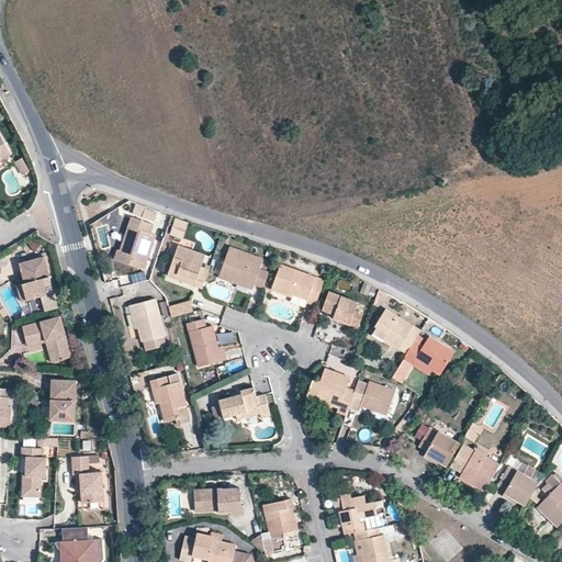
[(0,158),(11,152),(0,133),(0,158)]
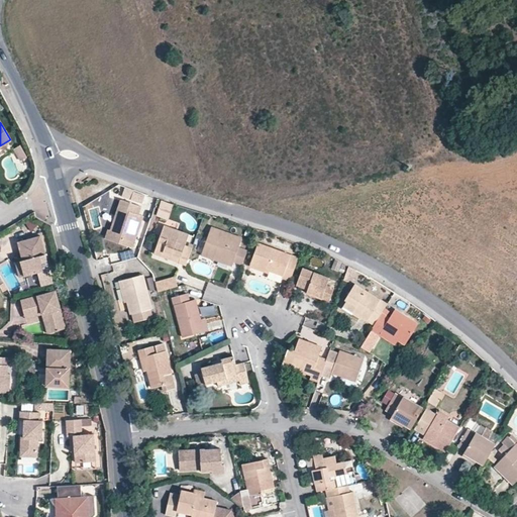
[(20,144),(13,148),(20,162),(27,157),(20,144)]
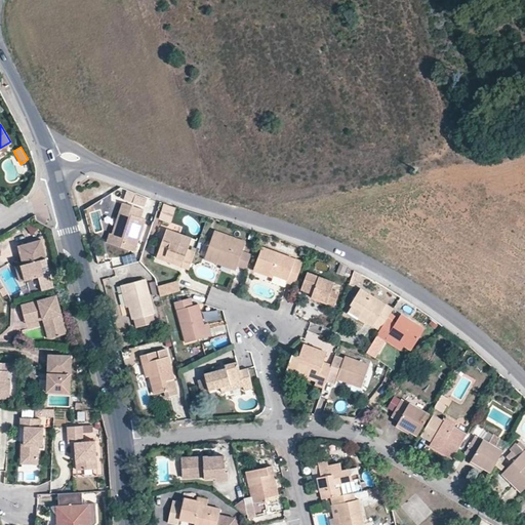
[(170,223),(175,207),(164,203),(159,218),(170,223)]
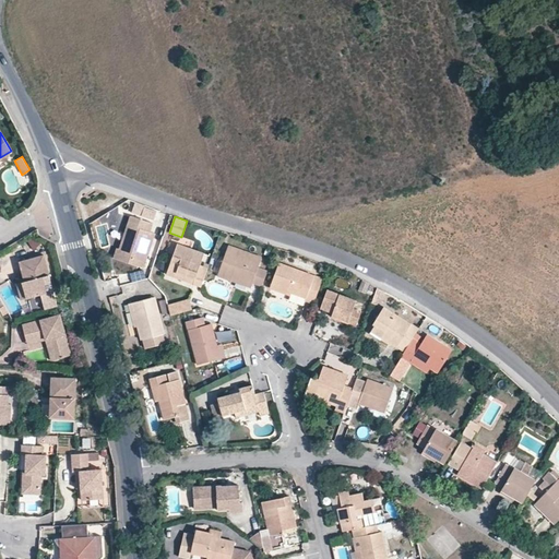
[(125,251),(120,249),(118,248),(115,259),(144,269),(156,235),(150,233),(153,224),(132,217),(128,227),(132,228),(125,251)]
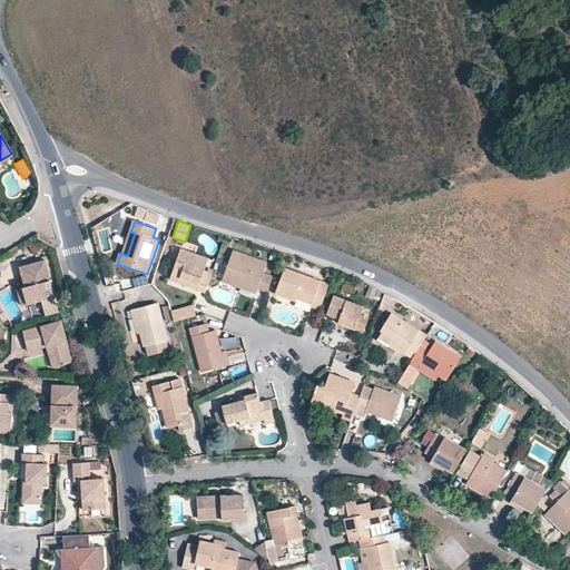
[(135,233),(130,232),(123,254),(127,256),(135,233)]
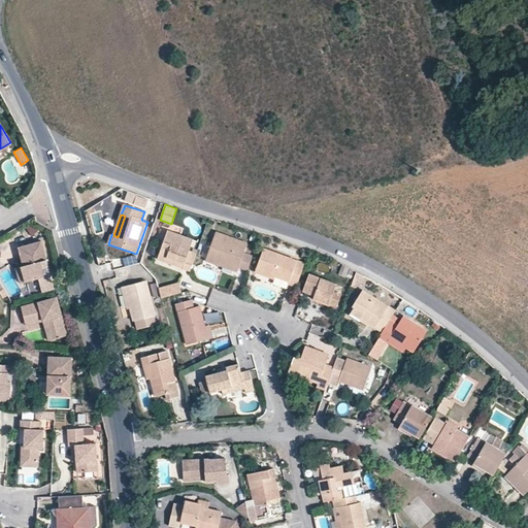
[(191,270),(197,253),(189,251),(193,239),(167,230),(158,258),(170,262),(173,255),(186,260),(184,267),(191,270)]
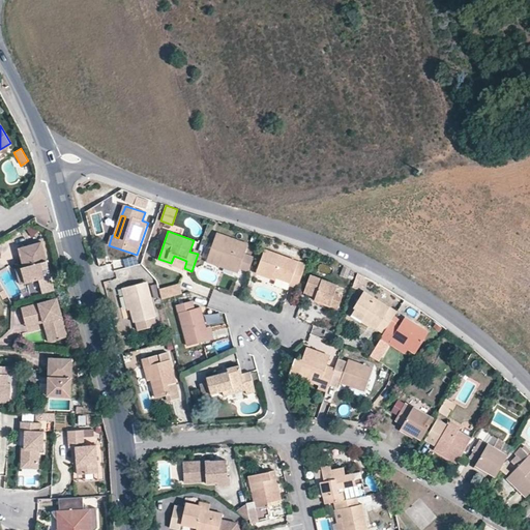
[(207,261),(215,264),(217,260),(240,268),(248,271),(254,257),(245,253),(247,245),(216,234),(207,261)]
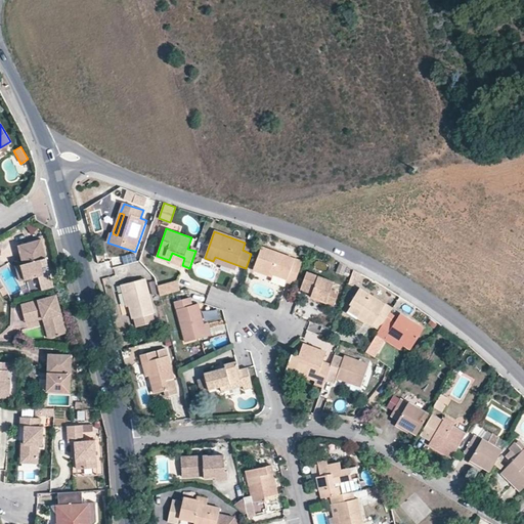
[(39,274),(49,272),(41,239),(18,245),(24,263),(20,264),(25,278),(39,274)]
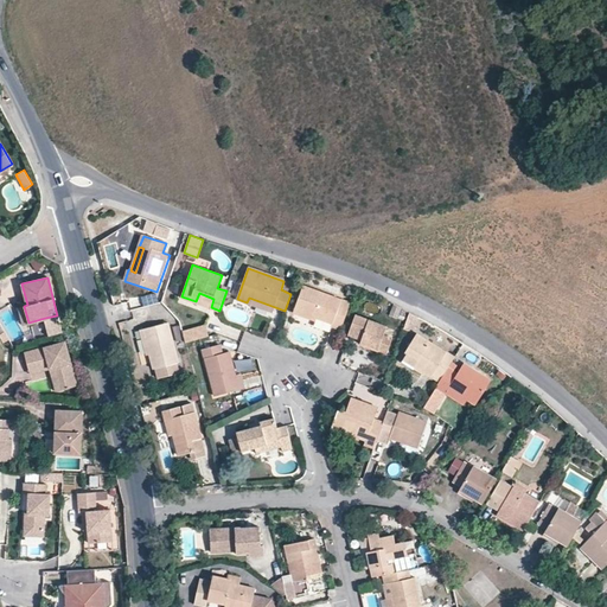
[(330,326),(340,330),(350,302),(302,285),(293,312),(315,320),(317,317),(332,321),(330,326)]
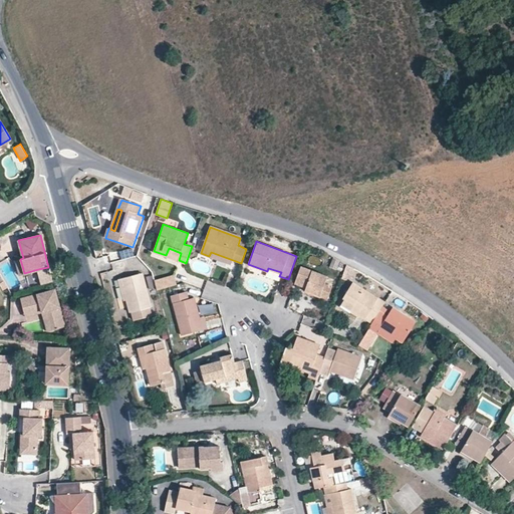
[(166,255),(179,260),(181,253),(169,248),(166,255)]
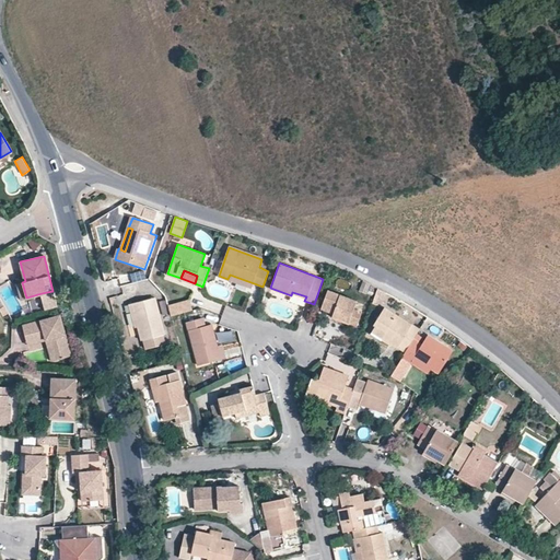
[(131,273),(132,281),(144,279),(143,271),(131,273)]
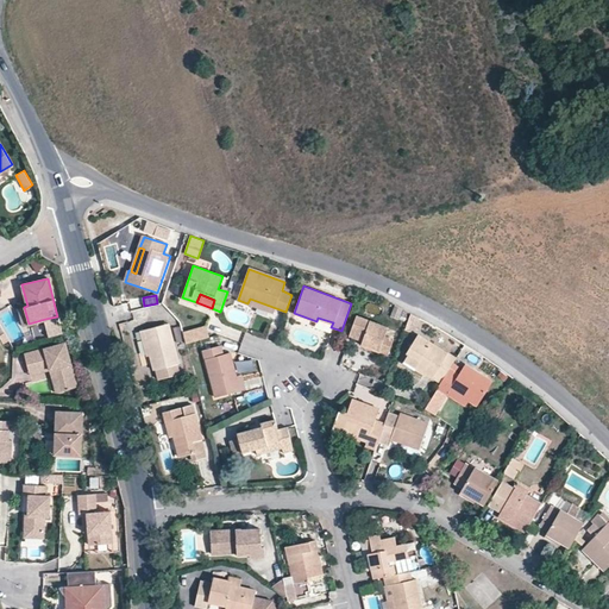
[(274,313),(276,308),(250,299),(248,303),(274,313)]
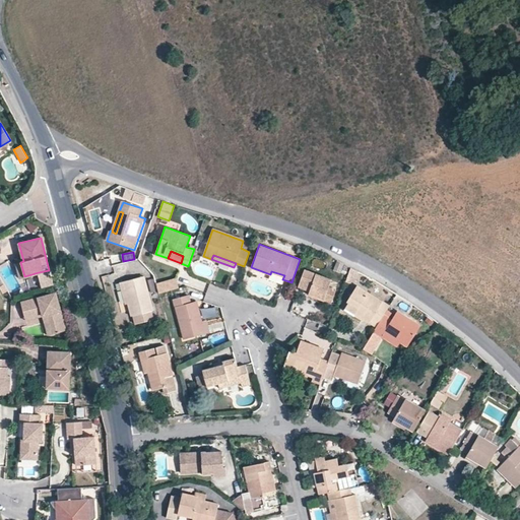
[(339,274),(343,264),(334,259),(330,270),(339,274)]
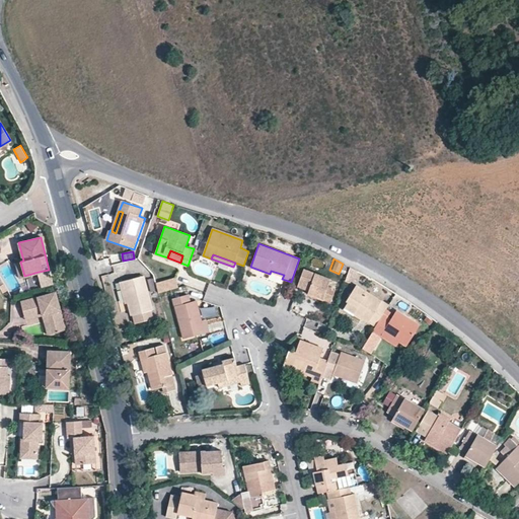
[(19,277),(24,276),(20,262),(15,263),(19,277)]
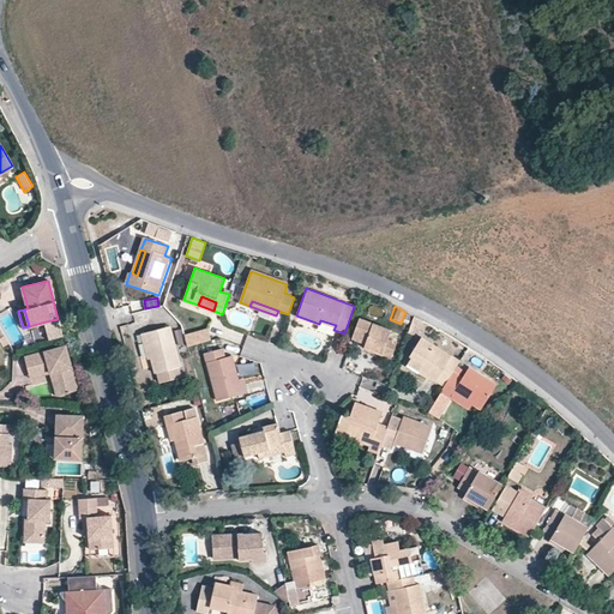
[(419,338),(425,321),(414,315),(407,333),(419,338)]
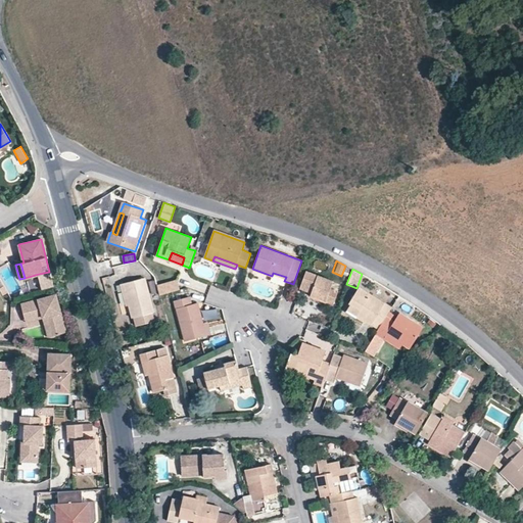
[(310,295),(332,304),(337,290),(330,288),(333,280),(305,271),(300,288),(310,292),(310,295)]
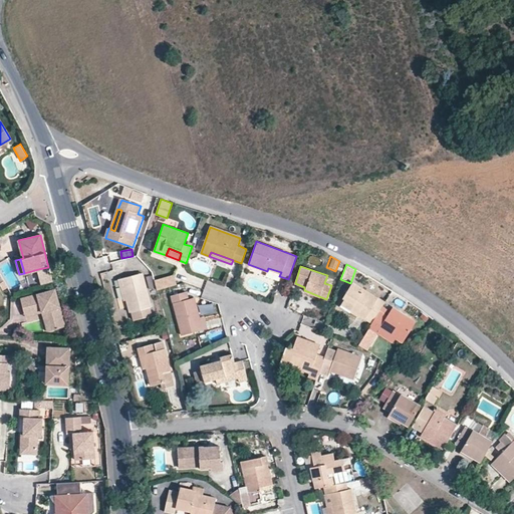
[(48,267),(38,269),(41,284),(52,282),(48,267)]
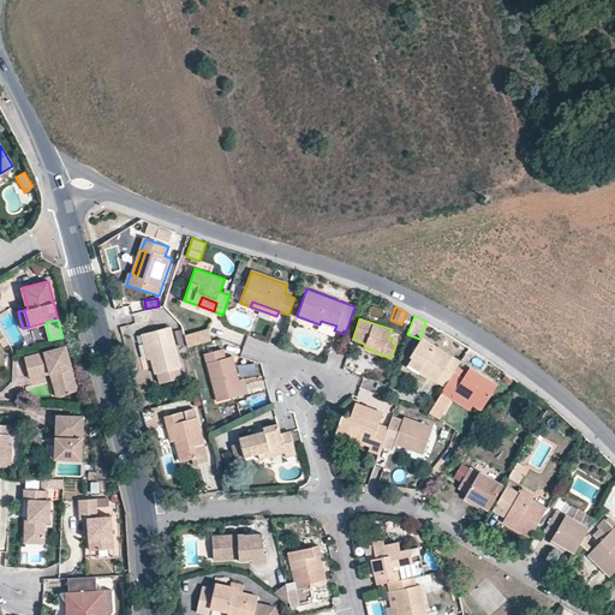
[(184,381),(169,327),(138,335),(141,346),(148,344),(153,360),(156,376),(159,376),(162,387),(184,381)]
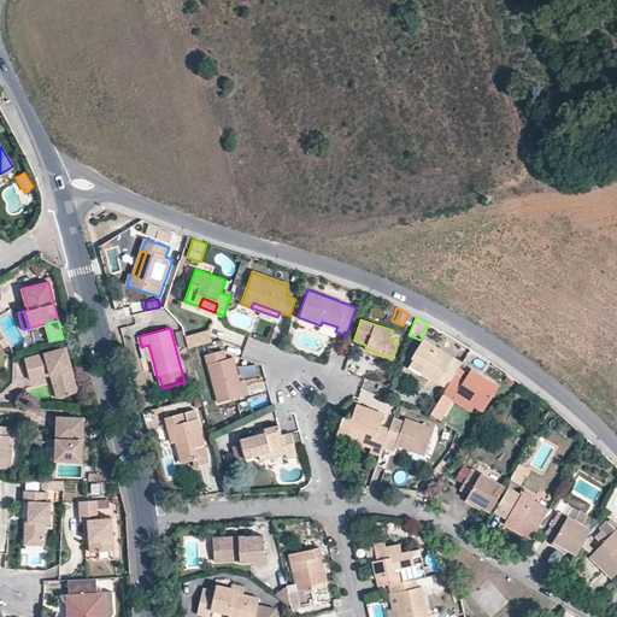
[(187,336),(189,346),(210,340),(207,330),(187,336)]
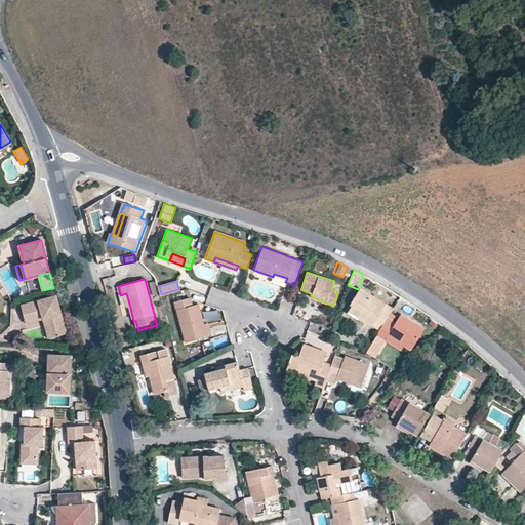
[(215,305),(216,299),(221,300),(224,291),(210,288),(207,303),(215,305)]
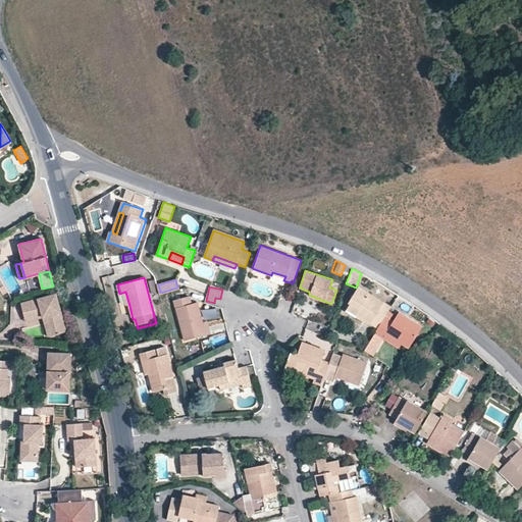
[(350,300),(351,302),(361,308),(356,315),(377,328),(385,316),(390,307),(359,286),(350,300)]
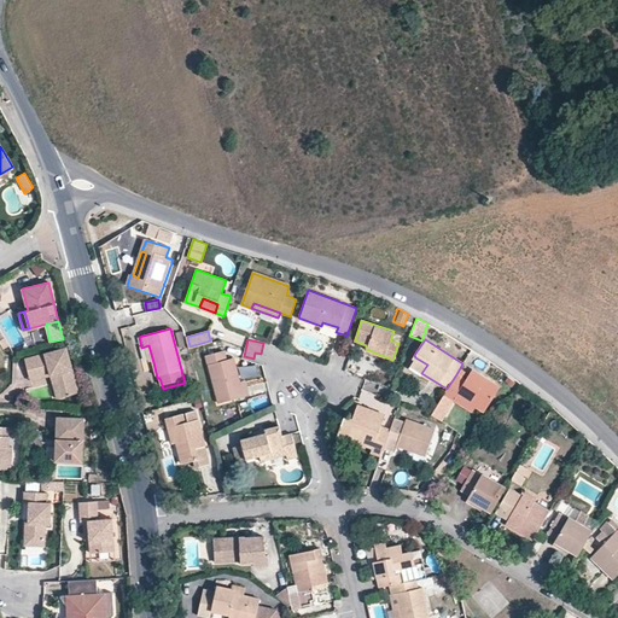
[(153,362),(149,345),(141,348),(146,363),(153,362)]
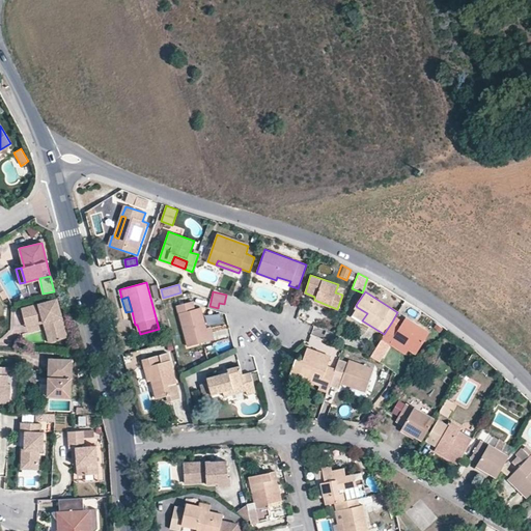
[(44,318),(45,322),(48,320),(53,341),(67,338),(57,299),(22,307),(26,323),(44,318)]
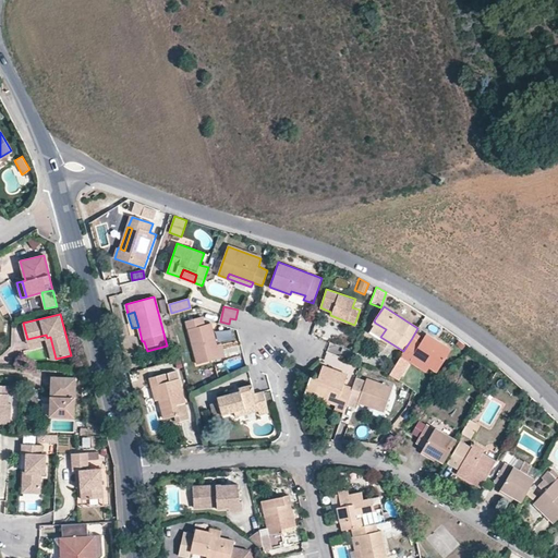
[(218,360),(215,346),(209,325),(203,327),(201,317),(185,322),(196,365),(218,360)]
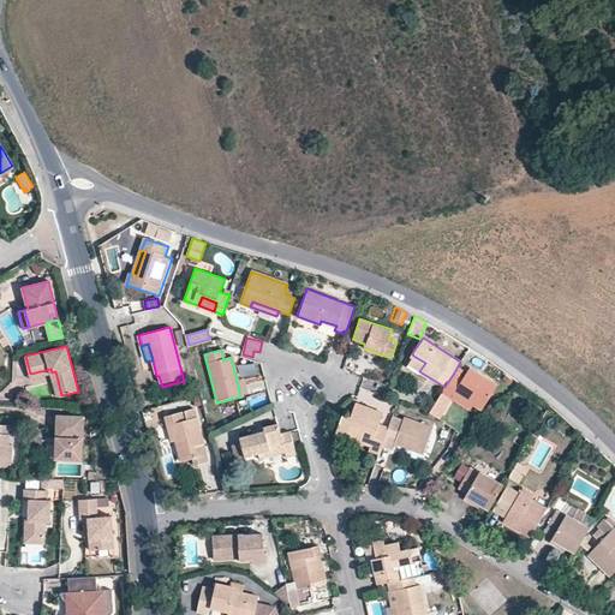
[(417,374),(419,371),(425,363),(413,356),(406,368),(417,374)]
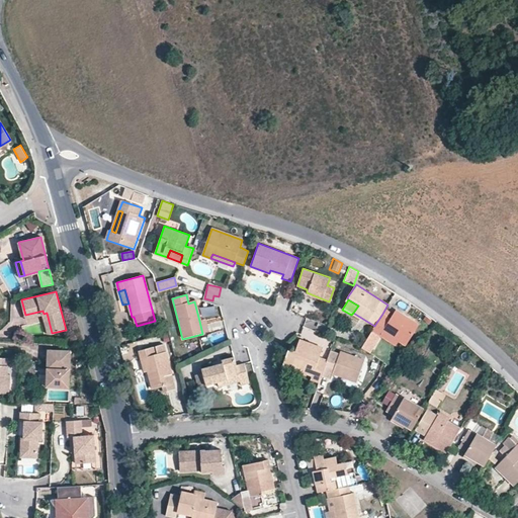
[(290,310),(303,314),(305,306),(293,303),(290,310)]
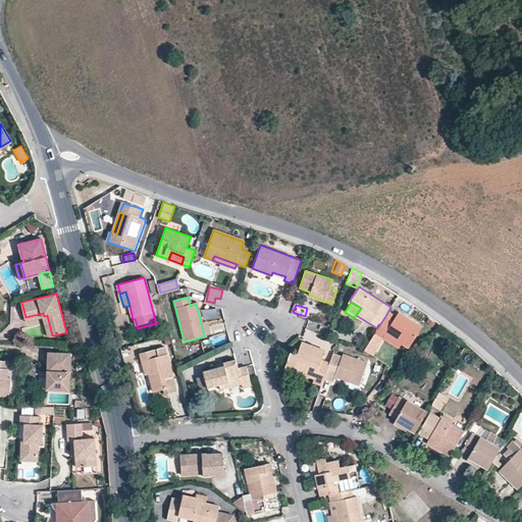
[(385,316),(377,328),(374,334),(382,340),(383,338),(386,333),(402,343),(409,347),(422,326),(400,312),(394,321),(385,316)]
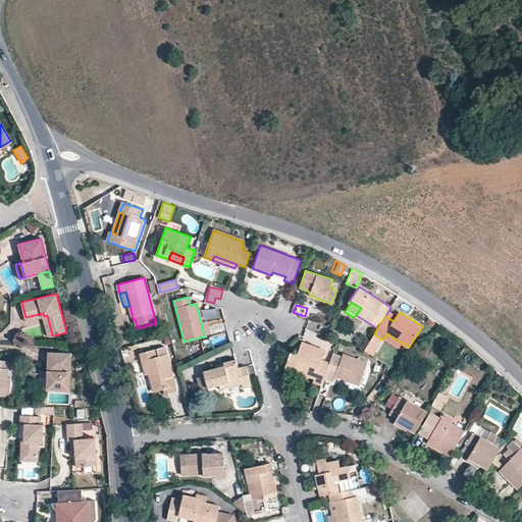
[(49,336),(52,335),(47,315),(44,316),(49,336)]
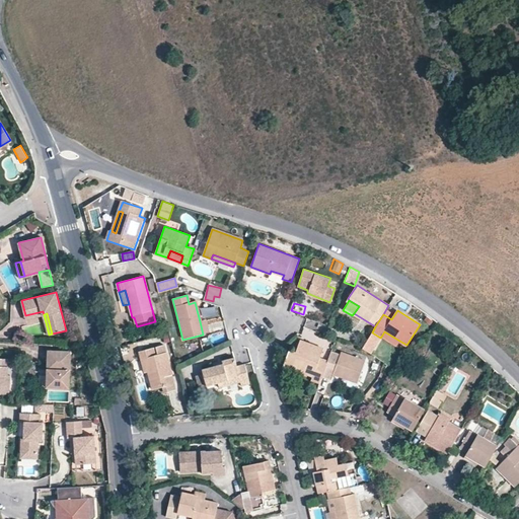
[(203,335),(209,332),(206,320),(200,321),(203,335)]
